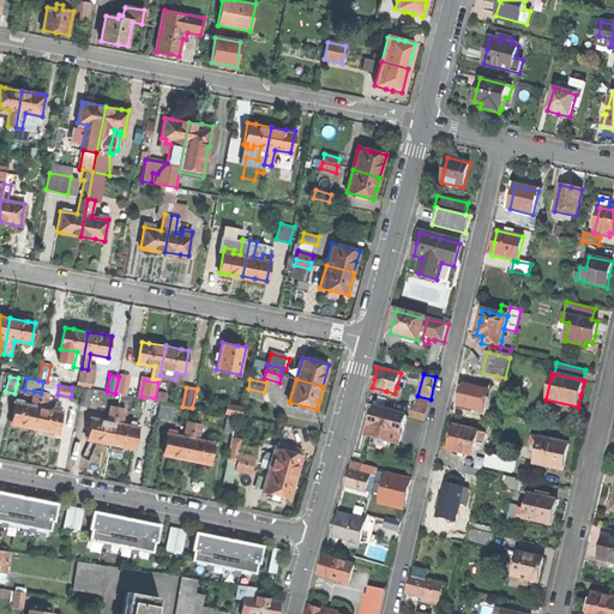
[(403,390),(397,387),(395,393),(386,391),(385,396),(399,399),(403,390)]
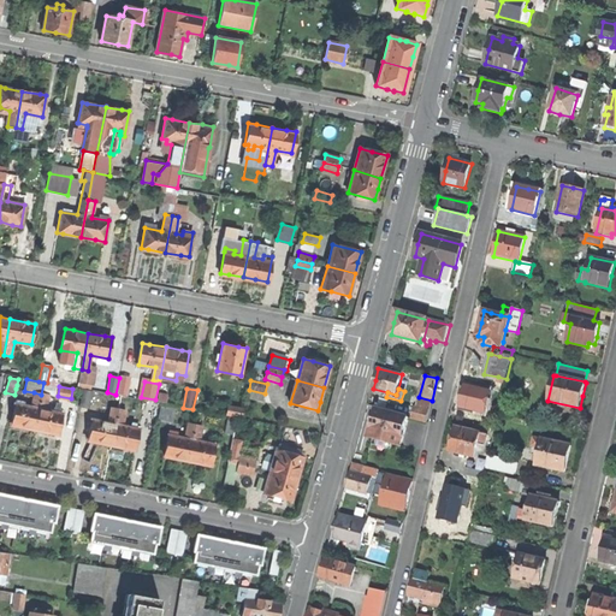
[(93,391),(83,390),(81,406),(89,408),(93,391)]
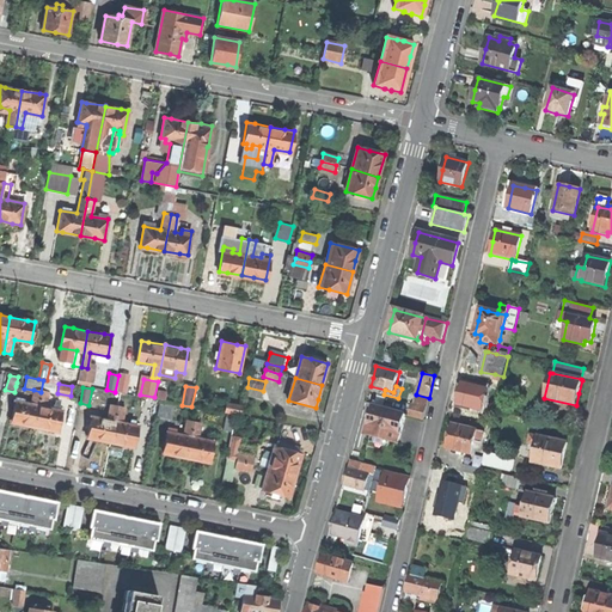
[(261,399),(263,391),(248,387),(245,396),(261,399)]
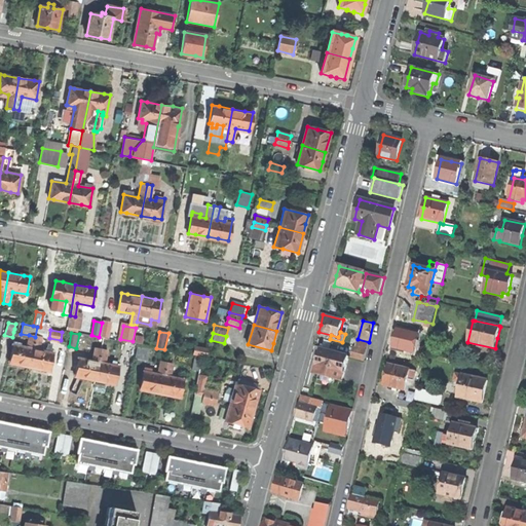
[(27,348),(33,349),(35,337),(29,335),(27,348)]
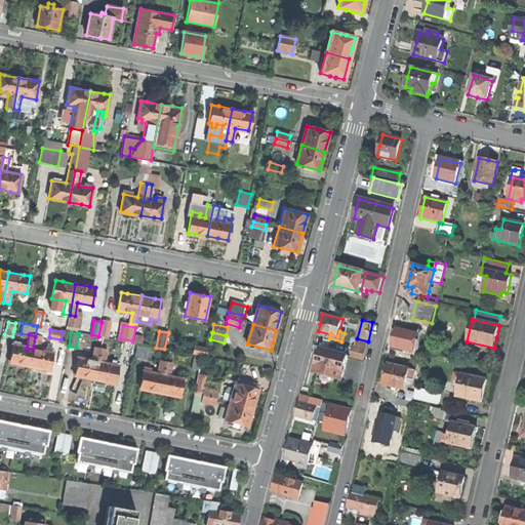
[(143,336),(135,335),(134,342),(142,344),(143,336)]
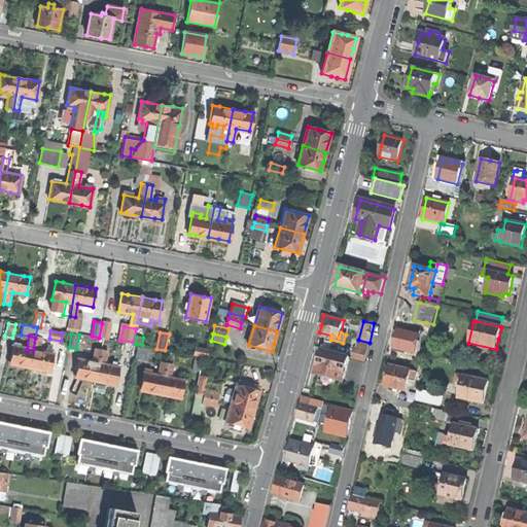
[(35,338),(33,350),(39,352),(41,339),(35,338)]
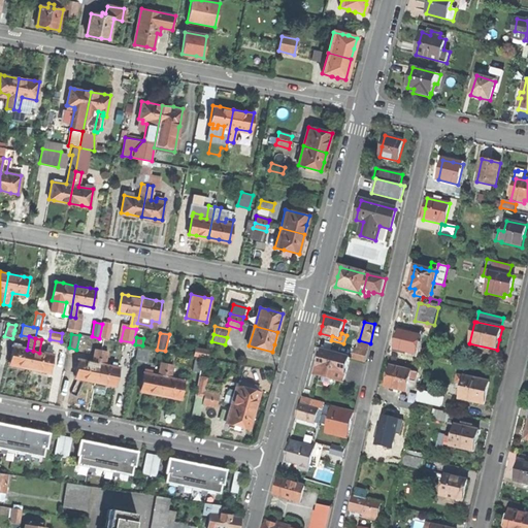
[(366,361),(370,343),(359,340),(357,349),(355,349),(353,358),(366,361)]
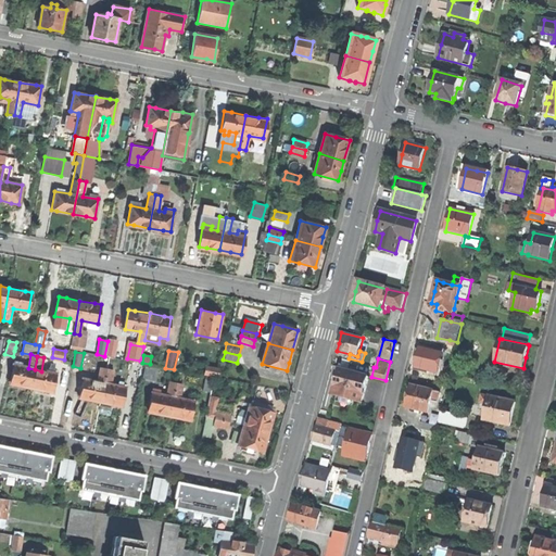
[(30,389),(35,369),(28,368),(13,366),(9,384),(15,386),(30,389)]
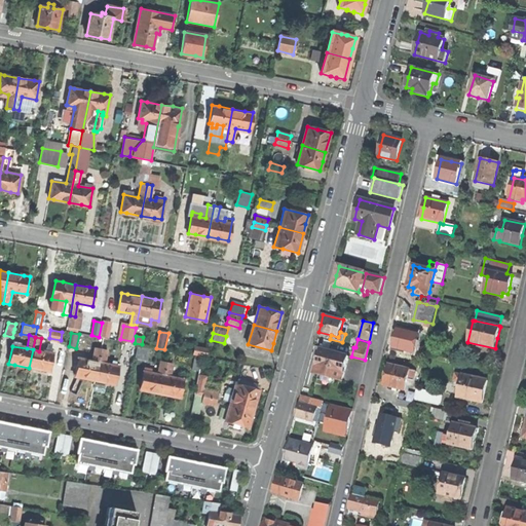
[(136,359),(148,362),(150,349),(138,347),(136,359)]
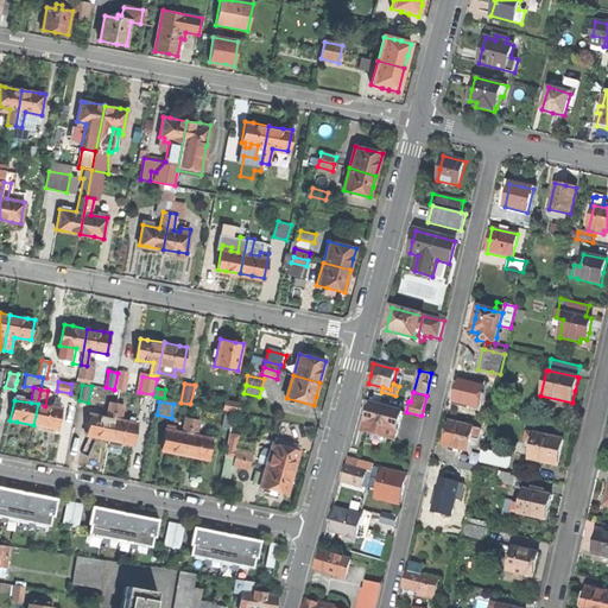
[(239,404),(225,401),(222,409),(238,412),(239,404)]
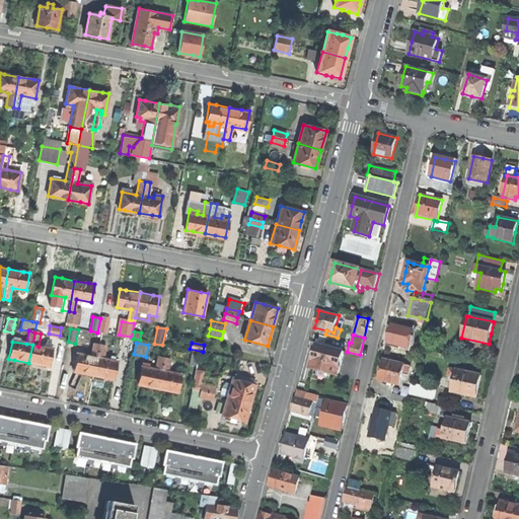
[(91,357),(97,358),(99,345),(94,344),(91,357)]
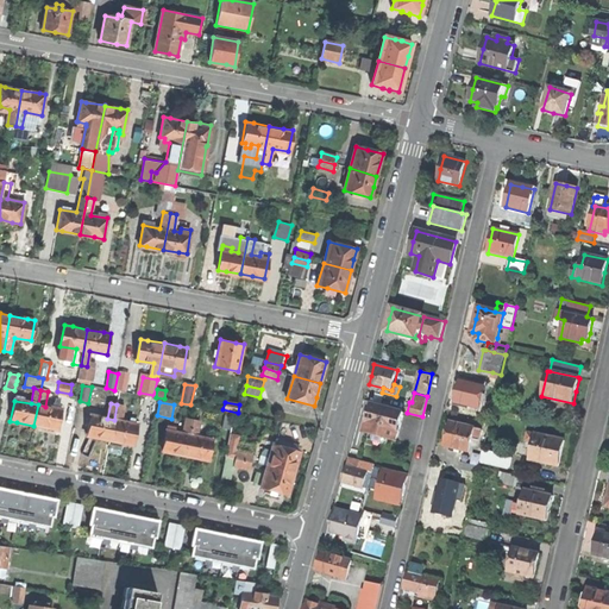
[(61,409),(45,407),(38,405),(33,426),(49,429),(57,431),(61,409)]
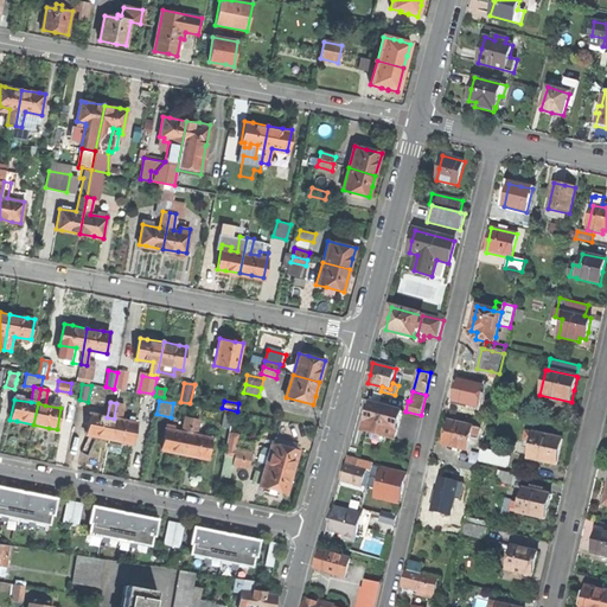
[(116,403),(114,419),(120,420),(123,404),(116,403)]
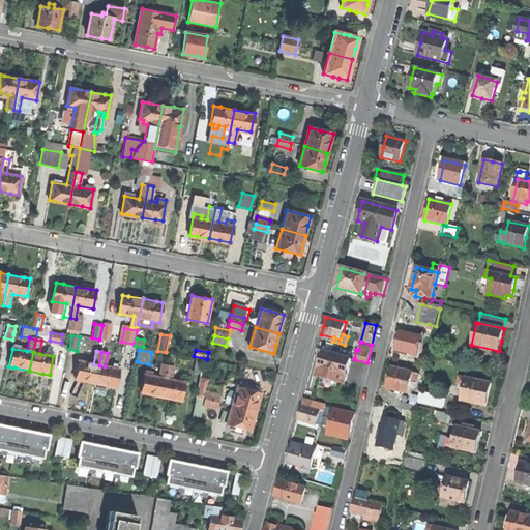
[(317,377),(345,384),(351,359),(323,352),(321,360),(333,363),(332,370),(320,366),(319,366),(317,377)]
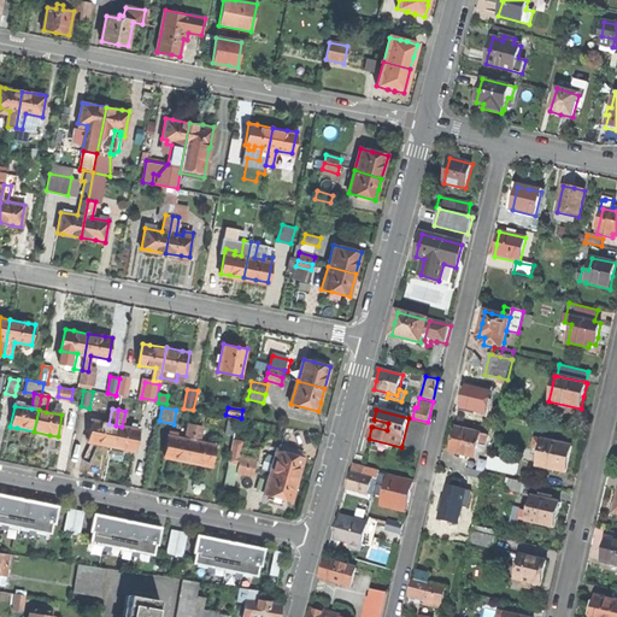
[(236,419),(228,417),(225,434),(234,435),(236,419)]
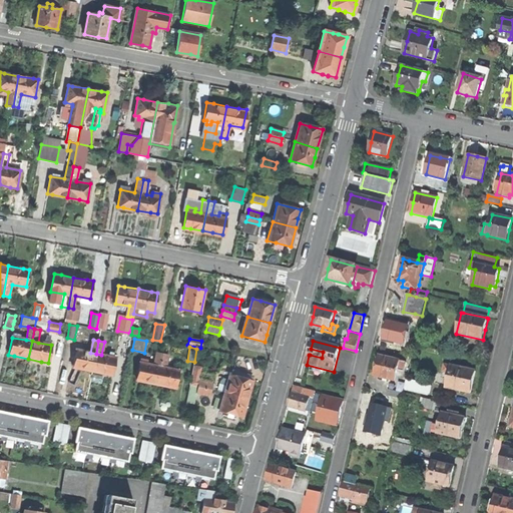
[(311,352),(310,355),(322,358),(323,352),(311,349),(311,352)]
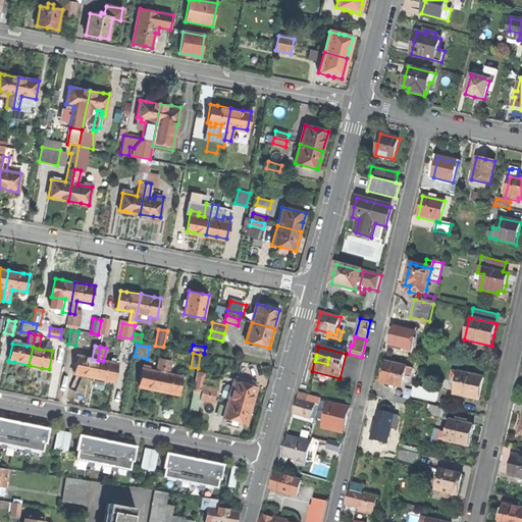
[(94,377),(98,360),(92,359),(77,356),(74,373),(80,375),(94,377)]
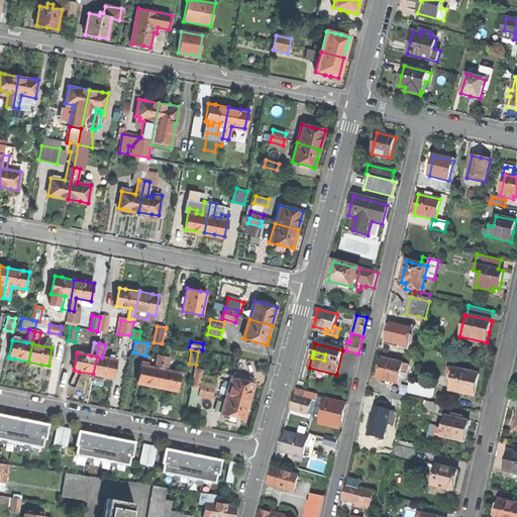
[(156,369),(161,370),(164,356),(158,355),(156,369)]
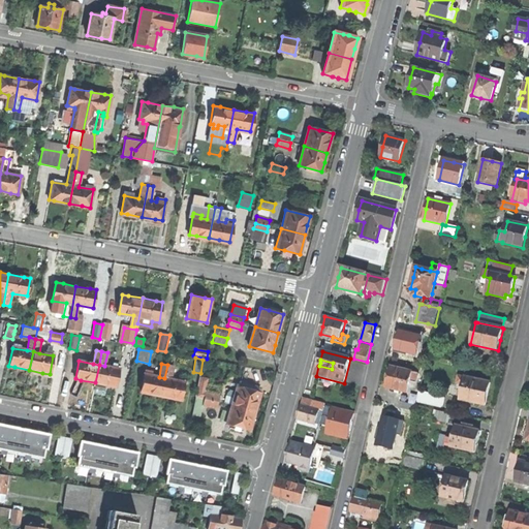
[(104,366),(99,365),(95,382),(107,385),(115,386),(119,369),(104,366)]
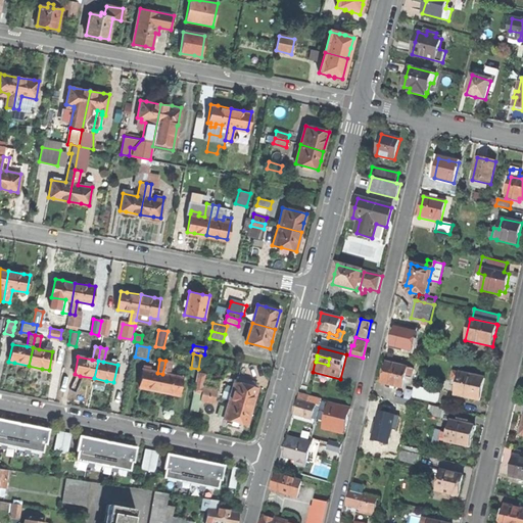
[(165,361),(162,374),(169,375),(172,362),(165,361)]
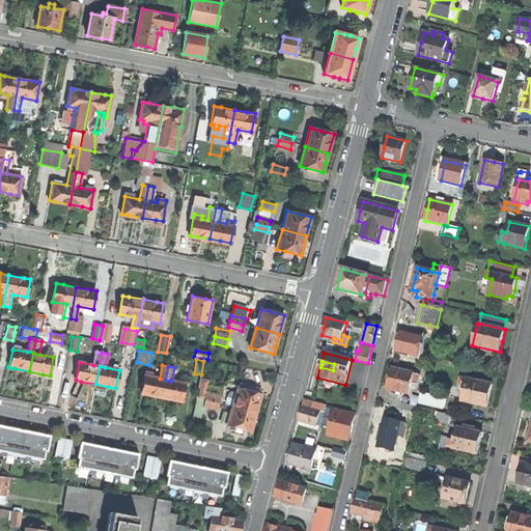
[(420,376),(392,369),(390,380),(387,390),(409,395),(412,384),(418,385),(420,376)]
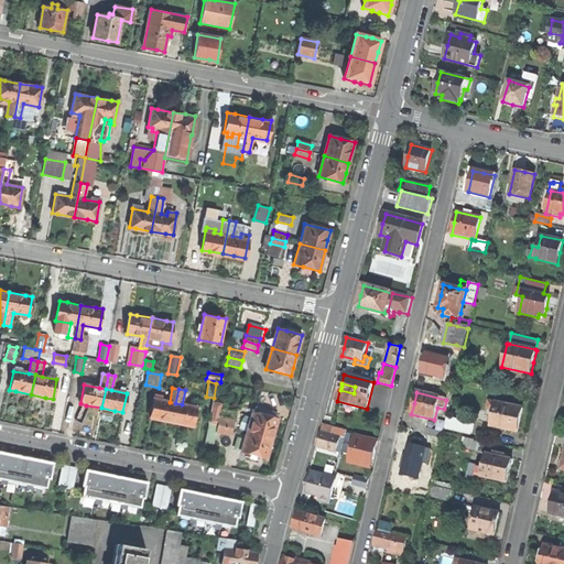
[(172,423),(175,403),(170,402),(154,399),(150,419),(156,420),(172,423)]
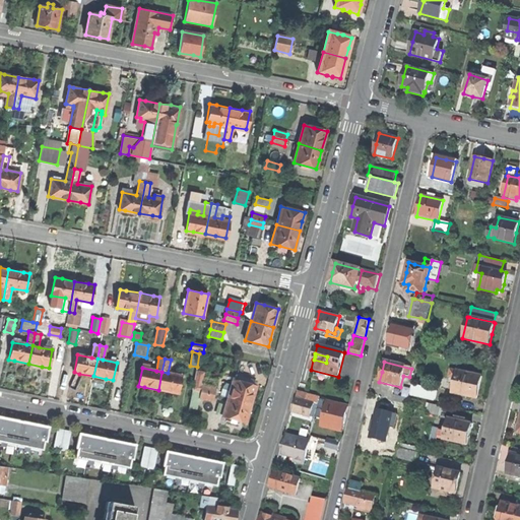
[(455,379),(452,393),(476,399),(479,389),(481,377),(451,370),(449,378),(455,379)]
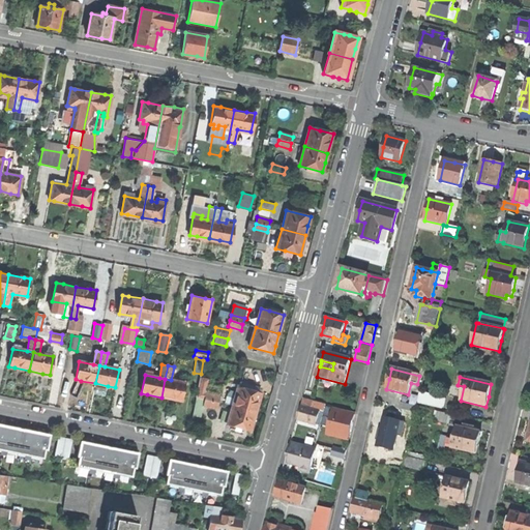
[(200,378),(196,399),(205,400),(206,394),(208,379),(200,378)]
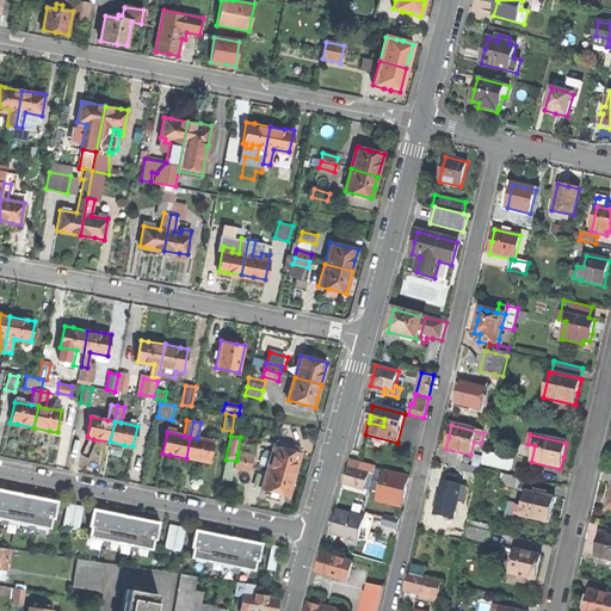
[(197,438),(190,437),(186,458),(201,461),(209,463),(214,442),(197,438)]
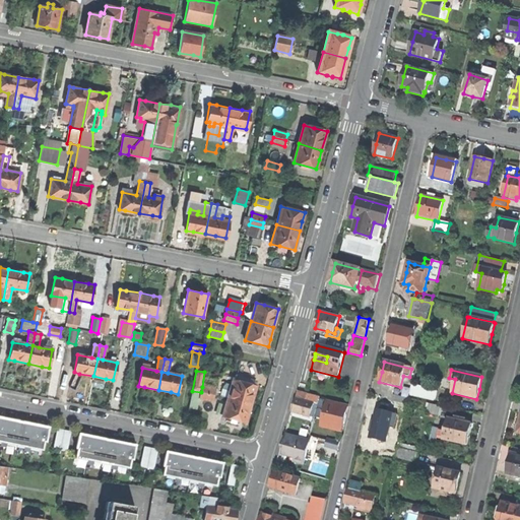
[(233,379),(228,398),(251,404),(253,396),(256,386),(233,379)]
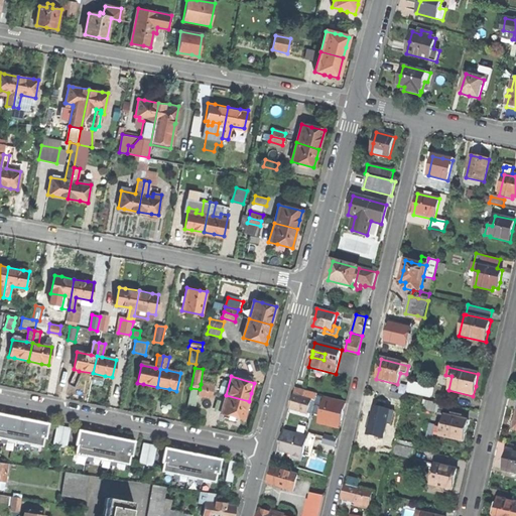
[(433,388),(409,382),(407,392),(431,397),(433,388)]
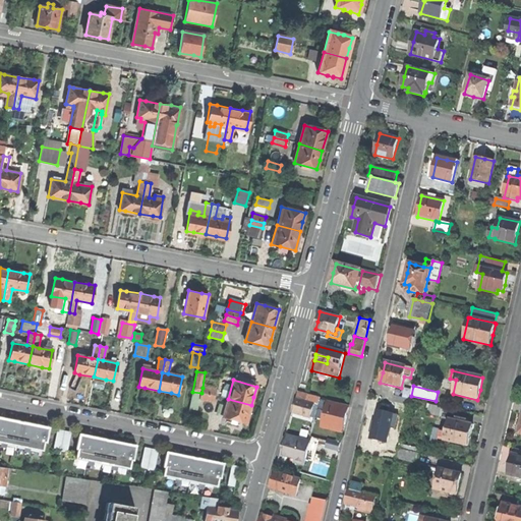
[(203,388),(201,393),(215,396),(216,390),(203,388)]
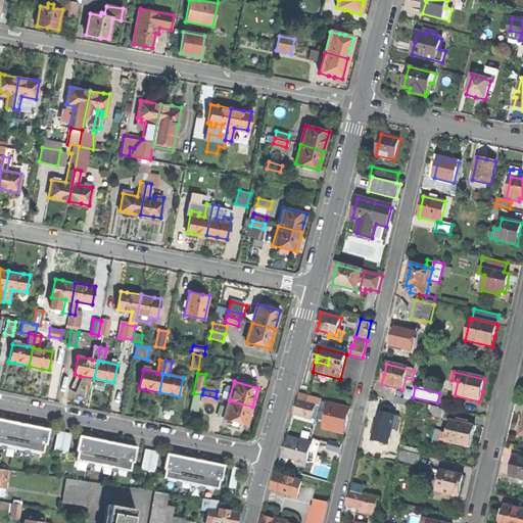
[(200,400),(202,394),(193,393),(190,410),(198,411),(200,400)]
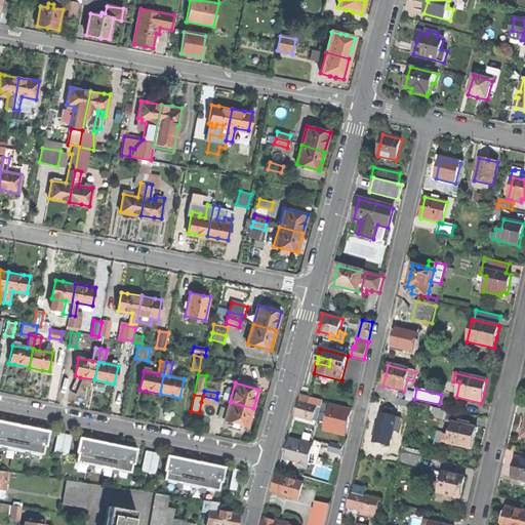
[(300,395),(298,402),(317,407),(320,408),(323,401),(300,395)]
